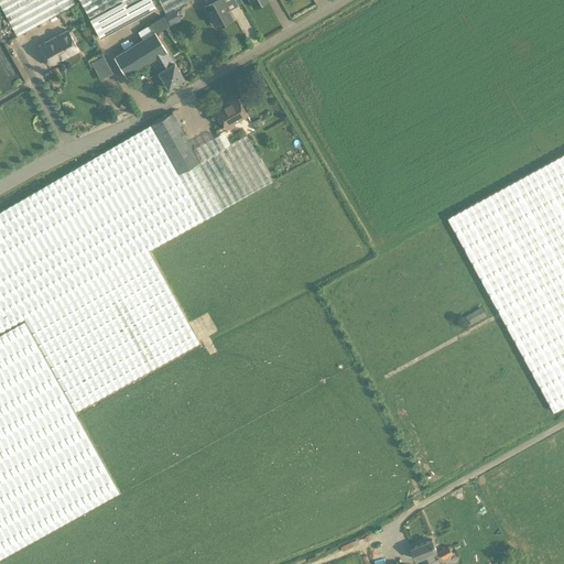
[(0,0),(0,4),(17,35),(74,3),(72,0),(0,0)]
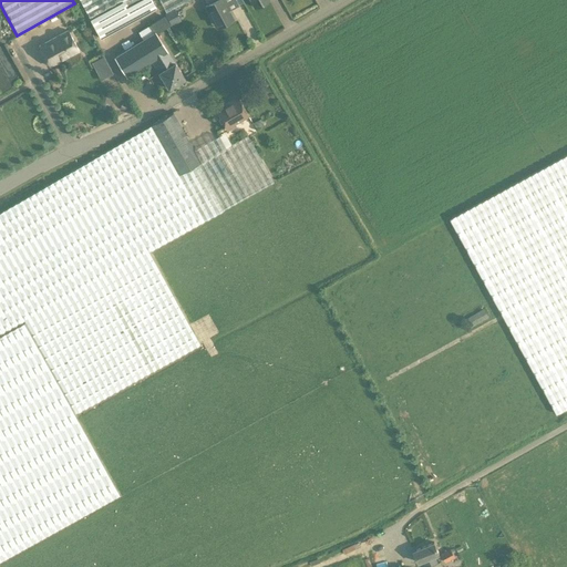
[(79,0),(100,38),(155,7),(151,0),(79,0)]
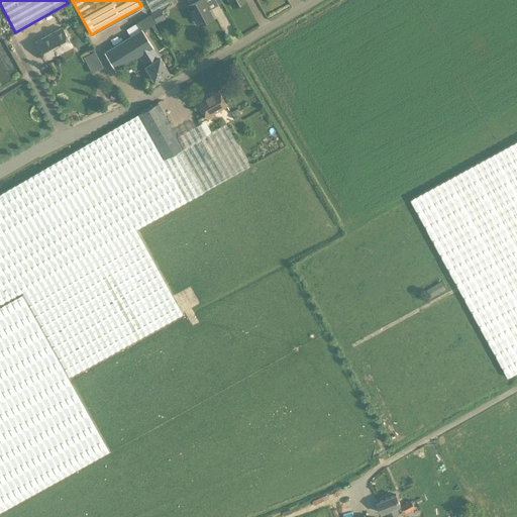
[(185,0),(188,5),(187,5),(194,17),(196,16),(200,24),(212,17),(202,0),(185,0)]
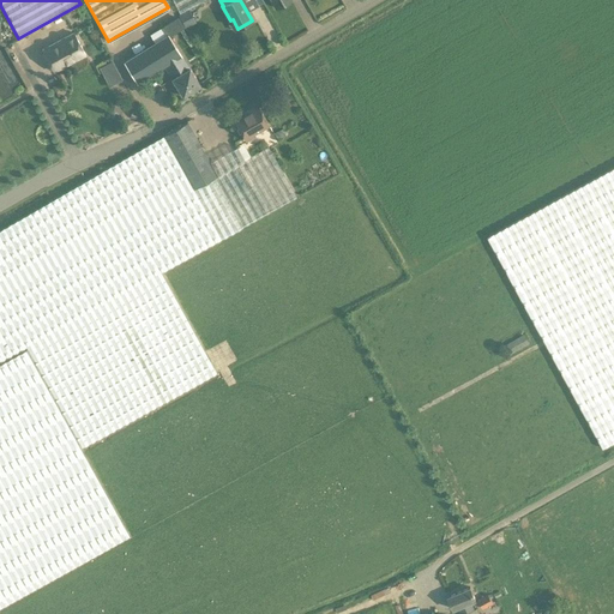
[(73,32),(42,49),(54,72),(85,55),(73,32)]
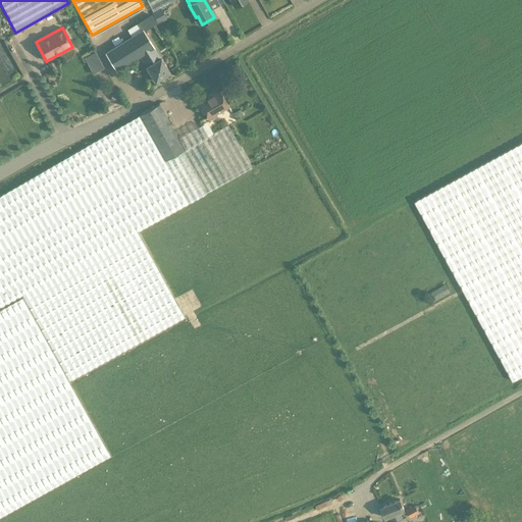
[(142,30),(105,52),(116,70),(139,57),(154,82),(169,72),(142,30)]
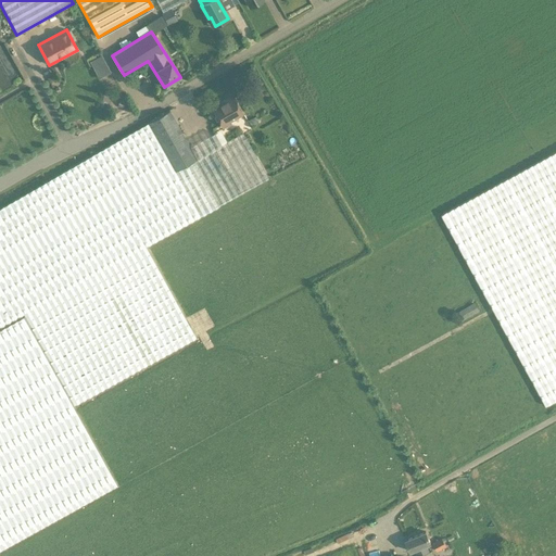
[(226,102),(212,110),(220,125),(242,113),(232,96),(224,100),(226,102)]
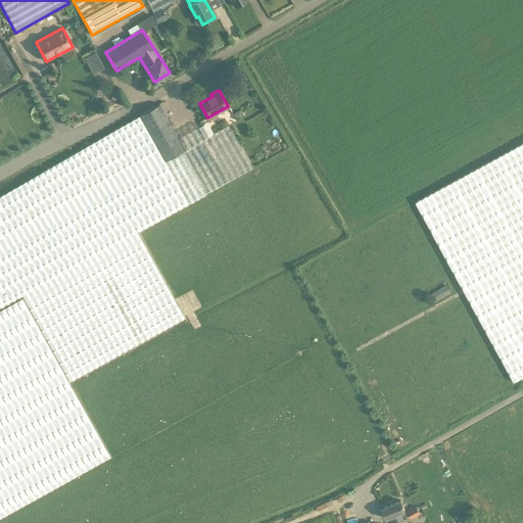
[(0,520),(111,458),(68,380),(184,317),(136,231),(252,167),(228,125),(207,136),(201,126),(179,138),(159,103),(0,194),(0,520)]
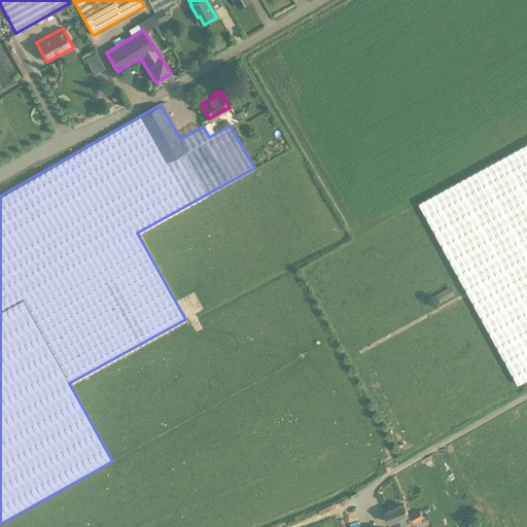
[(526,143),(417,204),(517,385),(526,379),(526,143)]
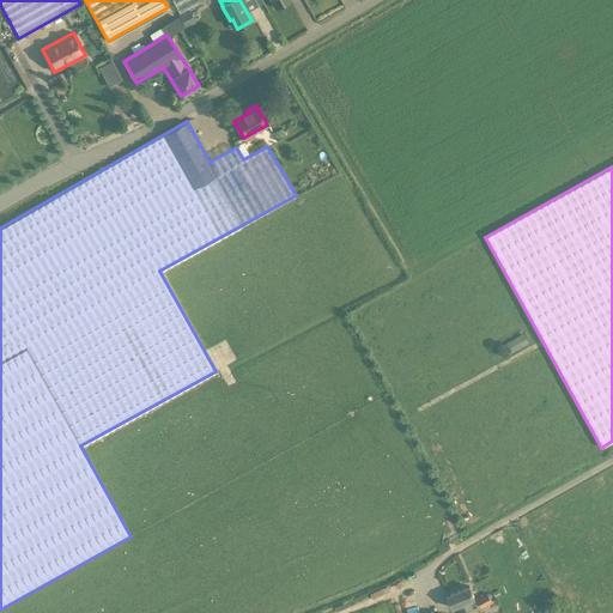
[(475,599),(469,586),(448,595),(454,607),(460,605),(462,612),(460,612),(478,612),(477,607),(469,610),(467,602),(475,599)]
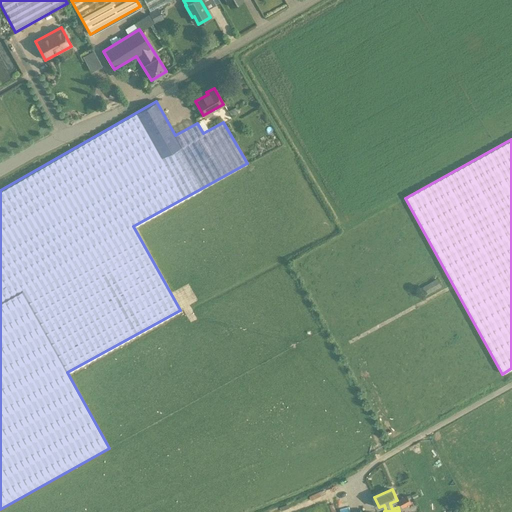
[(403,507),(411,502),(407,495),(399,500),(403,507)]
